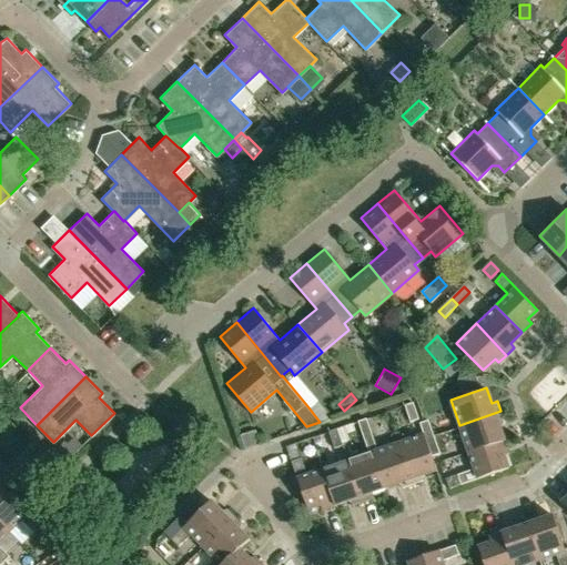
[(309,407),(320,422),(333,416),(319,400),(309,407)]
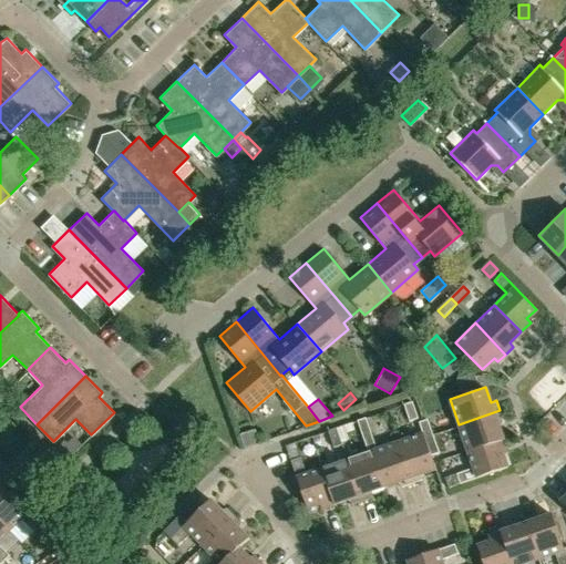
[(411,400),(403,402),(409,419),(418,417),(411,400)]
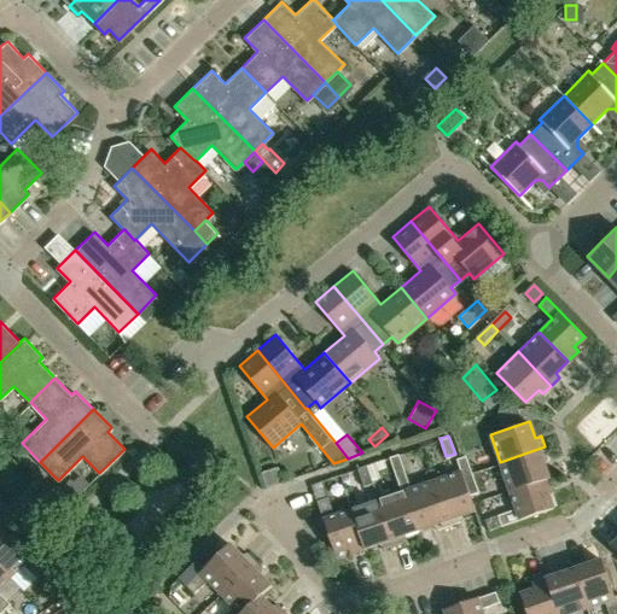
[(510,490),(548,477),(542,460),(548,458),(545,446),(500,462),(510,490)]
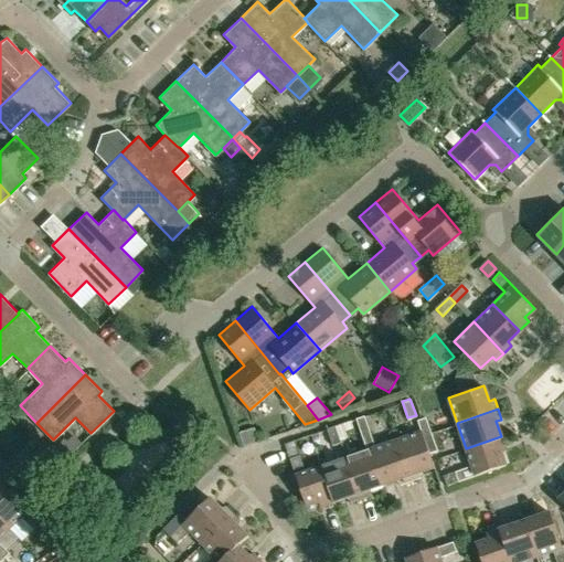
[(363,414),(355,417),(361,433),(369,431),(363,414)]
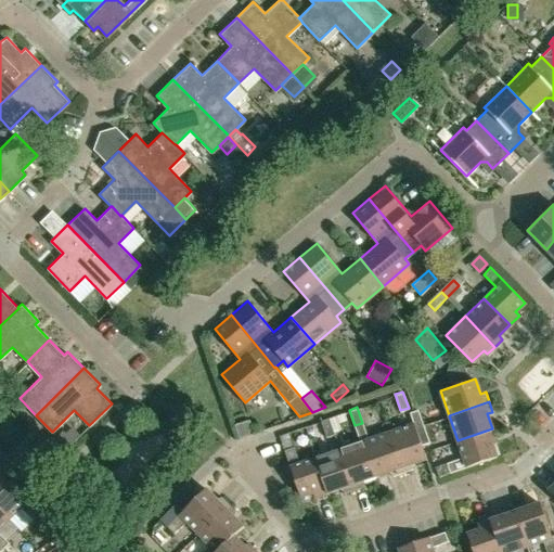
[(410,411),(413,422),(415,427),(424,424),(417,408),(410,411)]
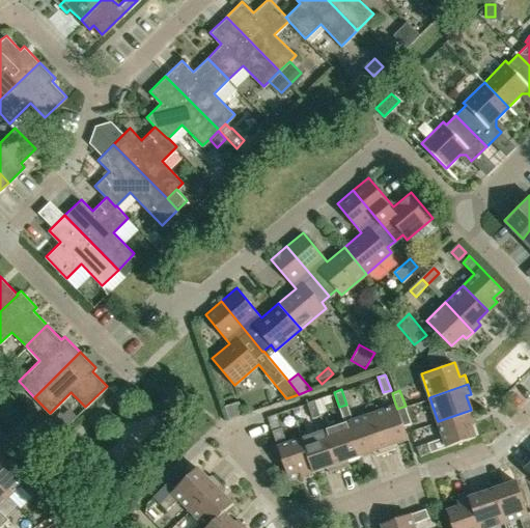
[(314,398),(306,401),(312,417),(319,414),(314,398)]
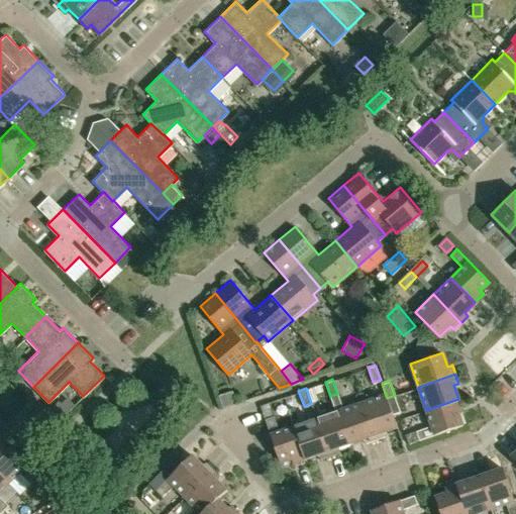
[(362,401),(375,439),(384,436),(383,431),(397,426),(392,413),(387,398),(385,393),(362,401)]
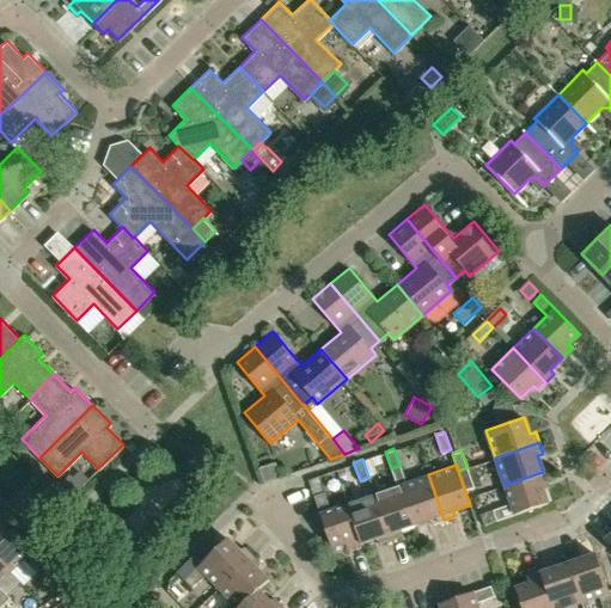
[(399,466),(391,468),(397,486),(402,484),(415,523),(431,517),(433,523),(444,520),(428,474),(405,483),(399,466)]
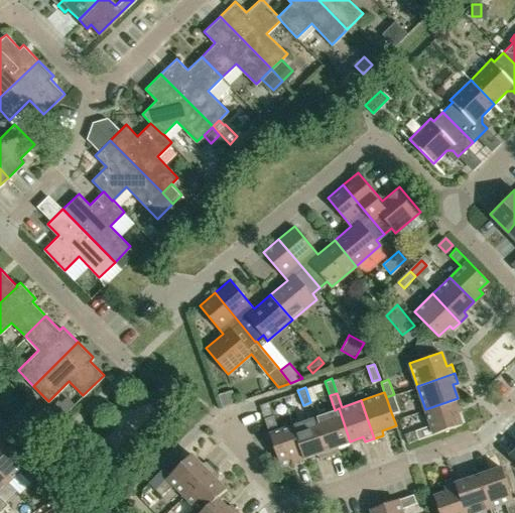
[(60,400),(58,397),(52,403),(62,412),(74,401),(67,394),(60,400)]
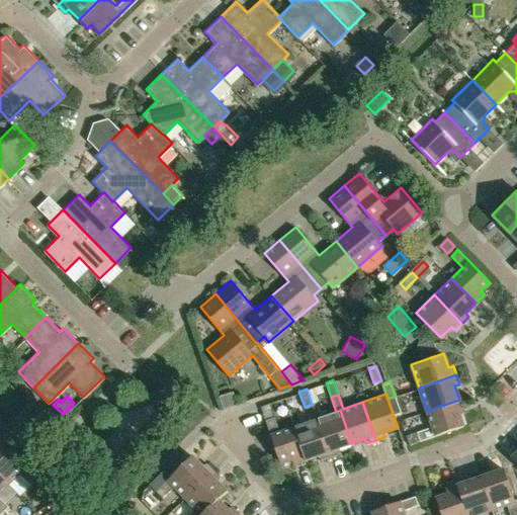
[(396,396),(388,399),(393,414),(401,412),(396,396)]
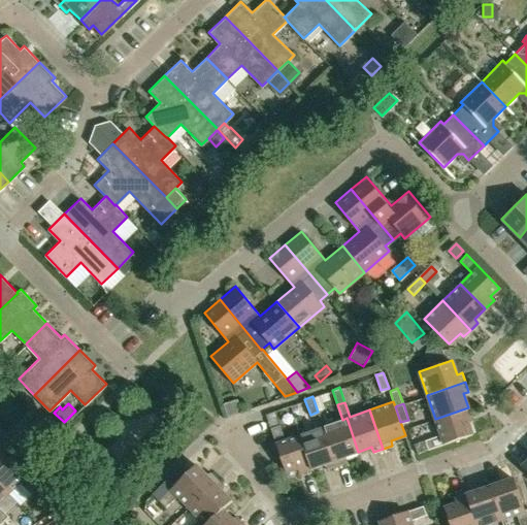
[(417,452),(428,449),(472,433),(468,421),(472,420),(468,407),(435,419),(440,433),(417,441),(418,445),(415,446),(417,452)]
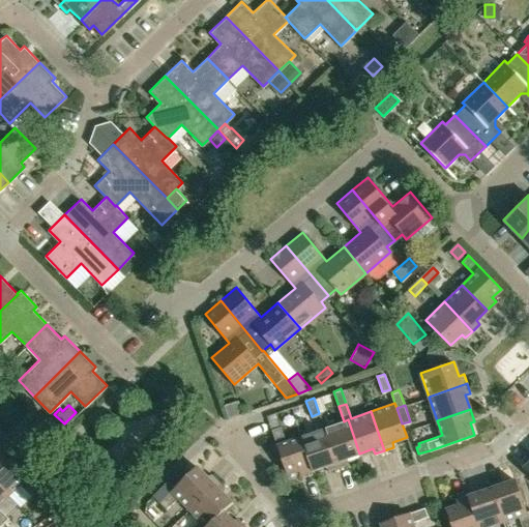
[(345,458),(359,454),(348,419),(344,421),(324,428),(338,466),(347,463),(345,458)]
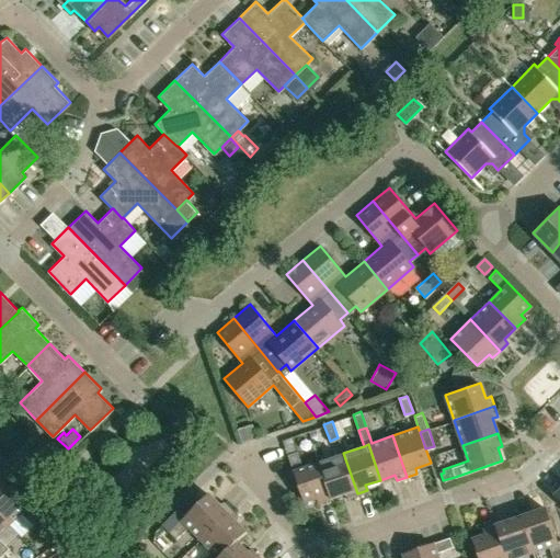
[(330,497),(318,462),(303,467),(297,451),(287,454),(304,501),(316,497),(318,502),(330,497)]
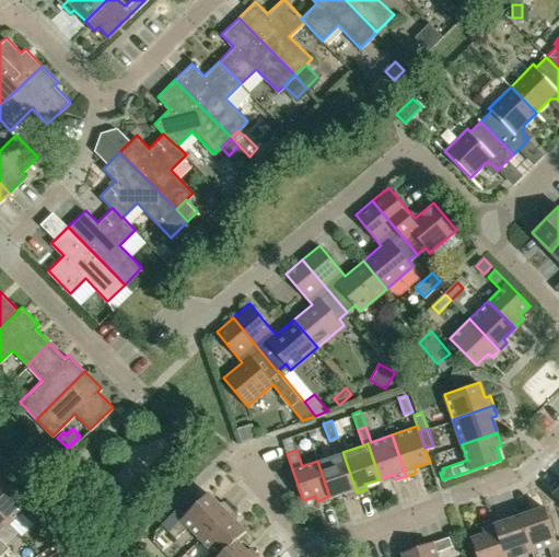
[(347,497),(357,492),(342,452),(317,461),(329,496),(345,491),(347,497)]
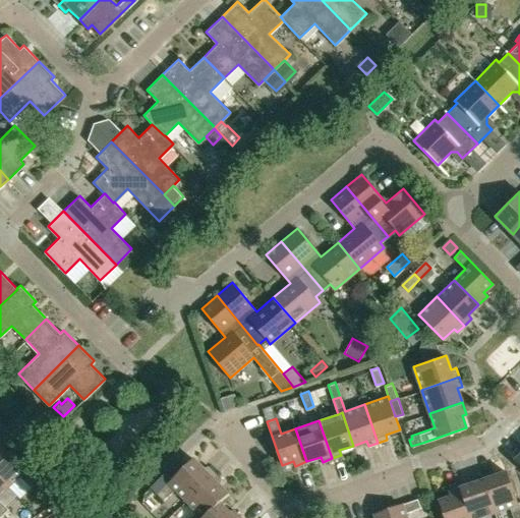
[(0,476),(8,485),(19,474),(31,486),(38,479),(1,443),(0,444),(0,476)]
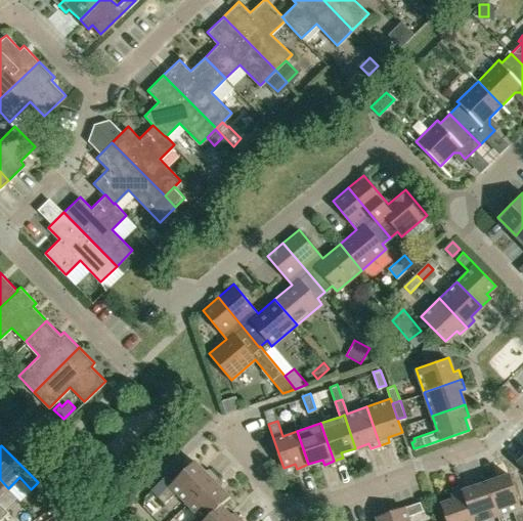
[(186,503),(215,474),(209,467),(205,471),(194,460),(158,495),(164,503),(175,490),(186,503)]
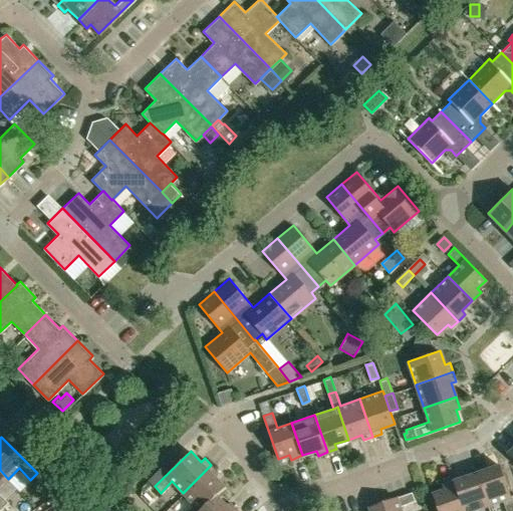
[(475,467),(488,505),(502,500),(506,510),(512,510),(512,503),(500,464),(485,469),(484,464),(475,467)]
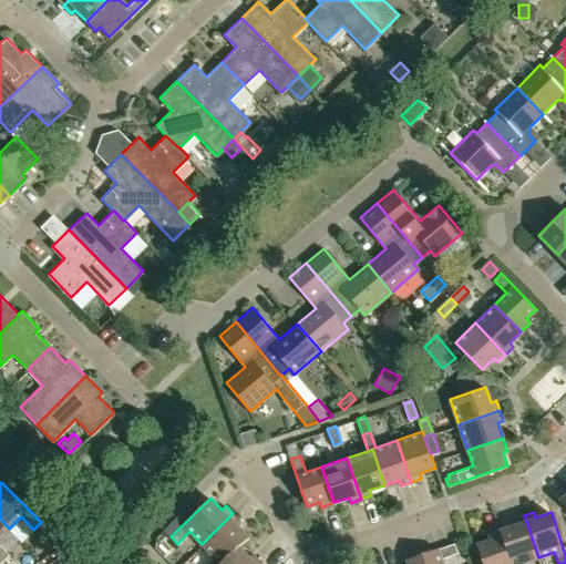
[(219,563),(238,546),(248,536),(237,525),(240,521),(233,513),(202,544),(214,556),(205,563),(219,563)]
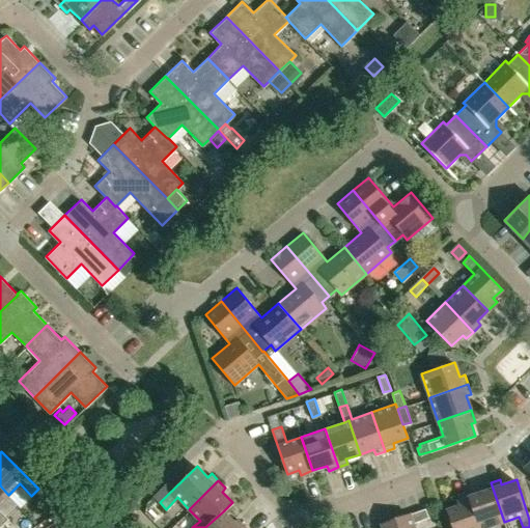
[(489,527),(504,522),(491,482),(480,485),(482,491),(469,496),(479,527),(489,527)]
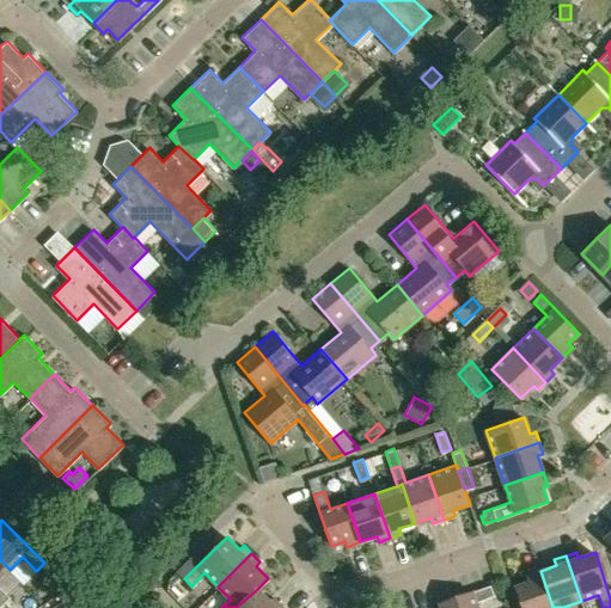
[(184,578),(197,565),(191,558),(177,571),(184,578)]
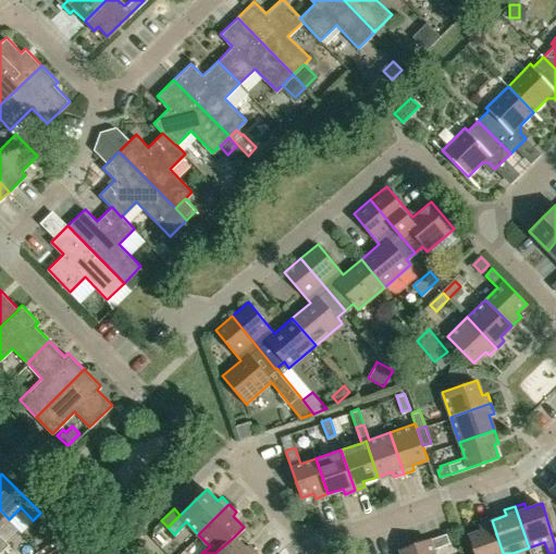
[(0,527),(9,519),(0,509),(0,548),(2,550),(9,543),(0,534),(0,527)]
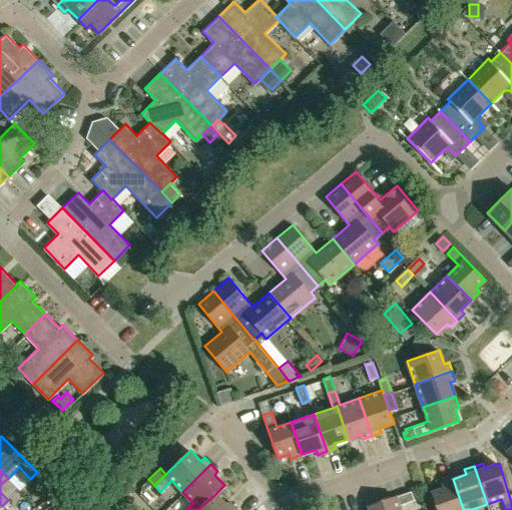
[(463,509),(453,479),(441,483),(443,487),(431,492),(437,509),(463,509)]
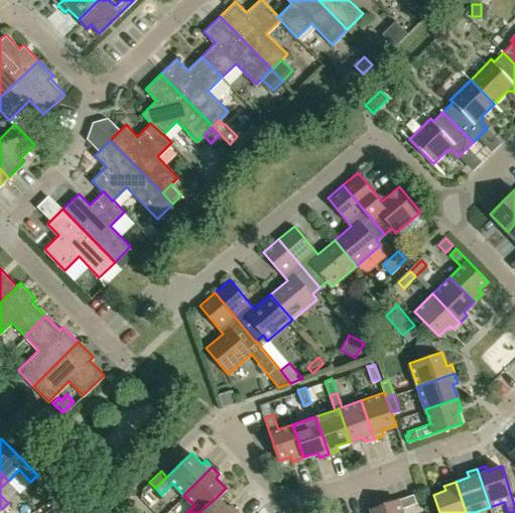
[(58,488),(52,494),(65,506),(70,500),(58,488)]
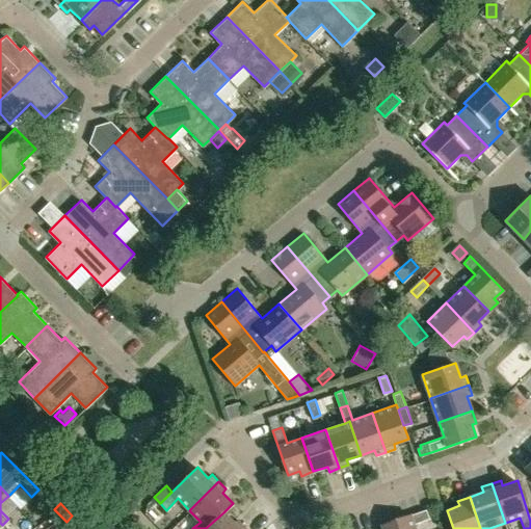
[(415,528),(414,523),(429,518),(426,508),(381,524),(382,528),(415,528)]
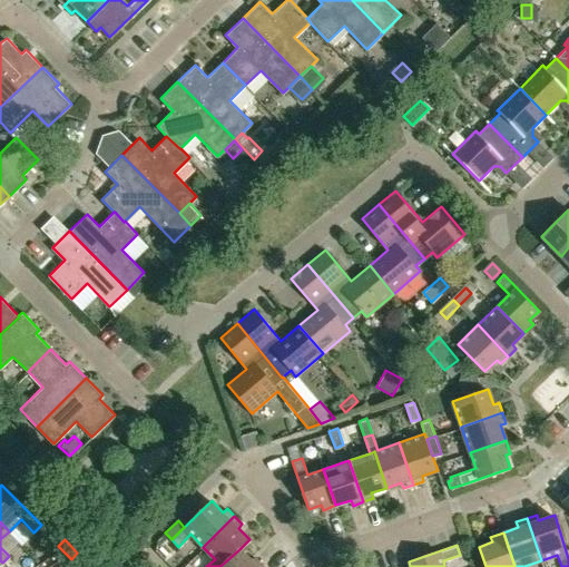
[(258,566),(262,564),(255,556),(251,559),(239,549),(221,566),(258,566)]
